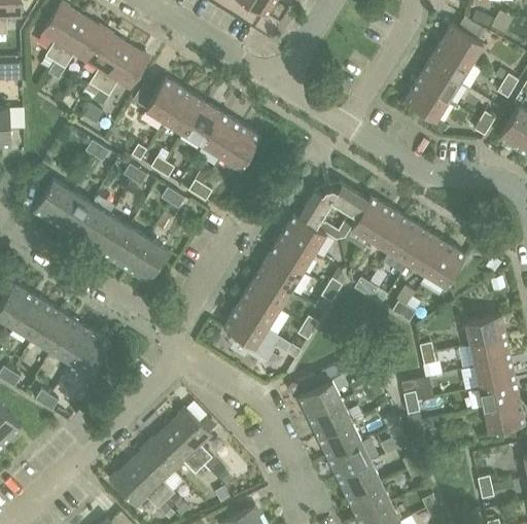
[(0,0),(0,33),(5,33),(7,33),(6,18),(21,16),(20,0),(0,0)]
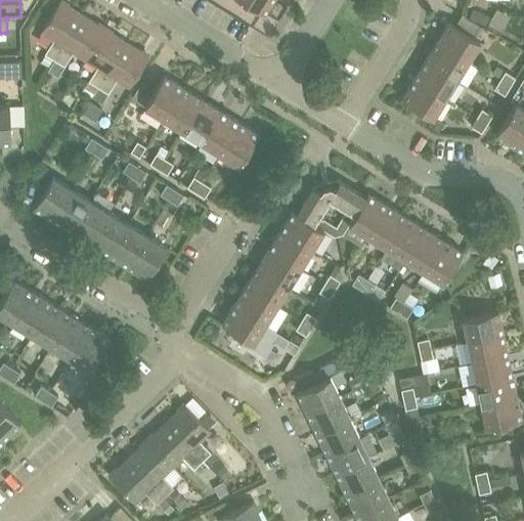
[(272,0),(239,0),(264,14),(272,0)]
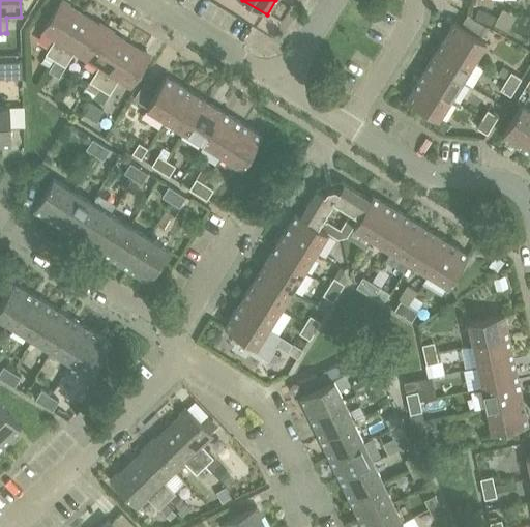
[(40,33),(53,41),(45,55),(46,56),(53,60),(55,61),(83,16),(60,2),(40,33)]
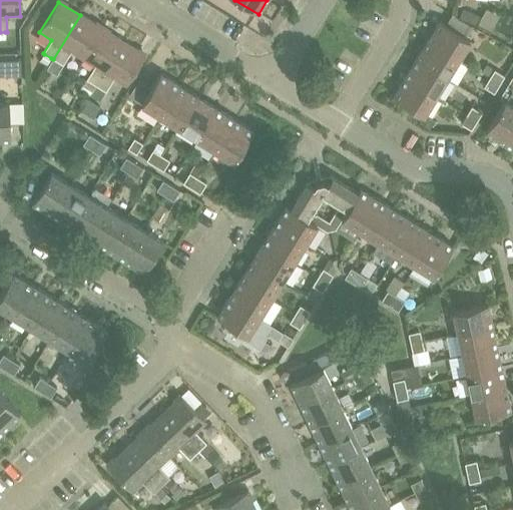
[(476,27),(481,18),(463,10),(459,20),(476,27)]
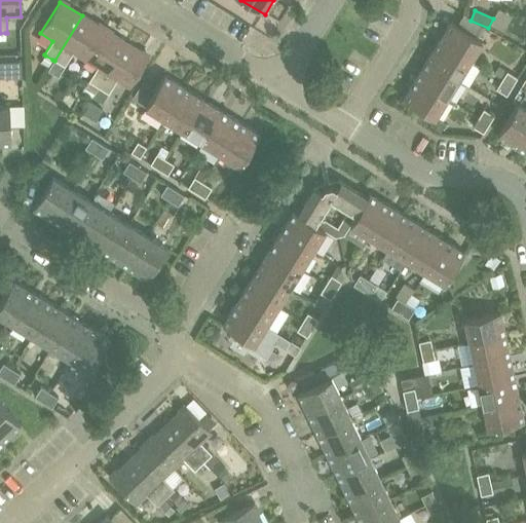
[(82,15),(54,61),(65,67),(73,53),(84,61),(104,30),(82,15)]
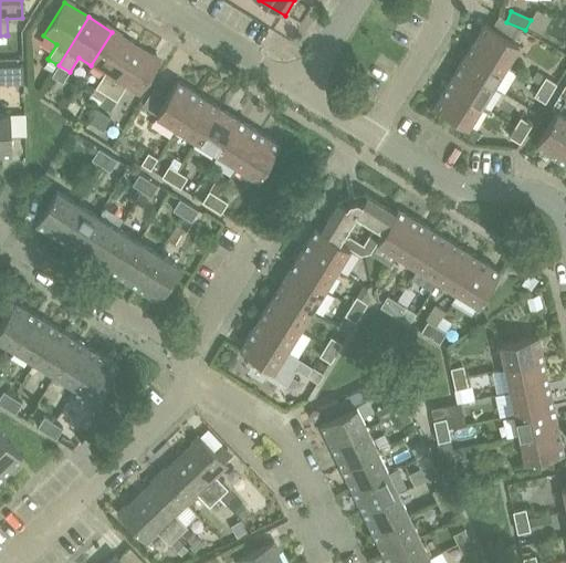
[(484,24),(472,45),(505,66),(519,45),(513,42),(502,35),(484,24)]
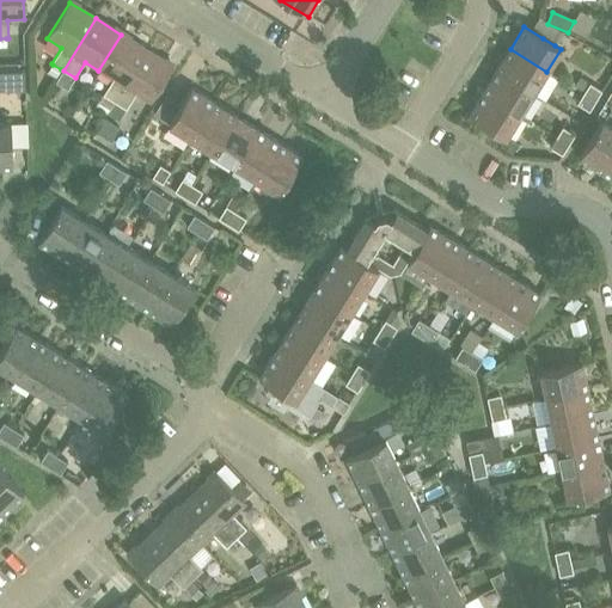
[(121,35),(98,71),(112,80),(103,96),(106,98),(102,106),(109,111),(147,50),(121,35)]
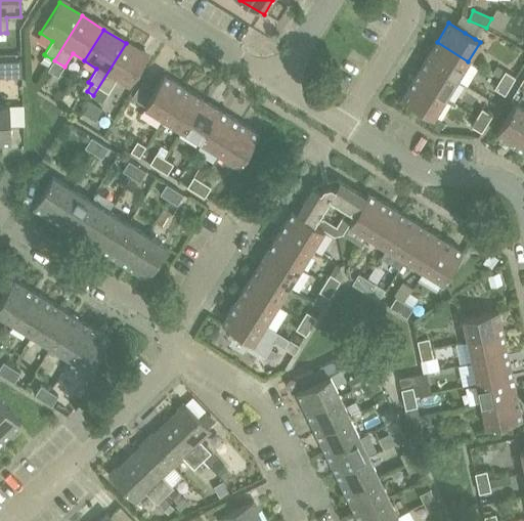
[(437,42),(425,61),(456,80),(468,61),(437,42)]
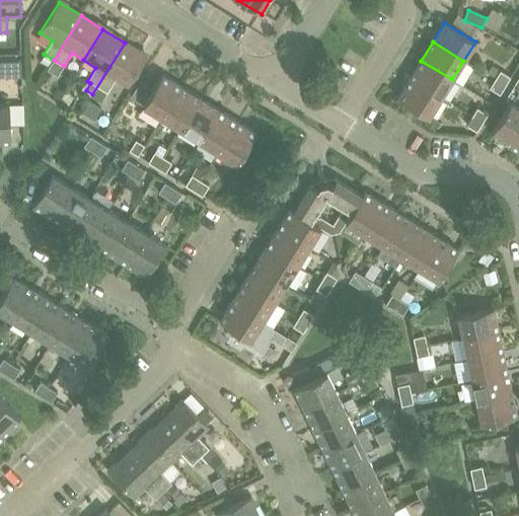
[(125,43),(92,94),(93,95),(92,97),(100,103),(116,80),(128,87),(147,57),(125,43)]
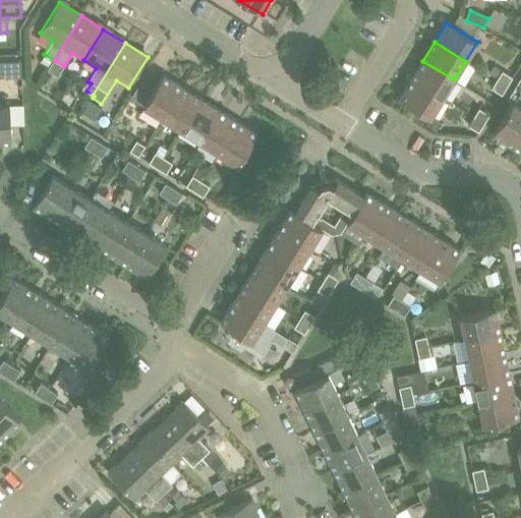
[(47,67),(52,59),(45,55),(40,62),(47,67)]
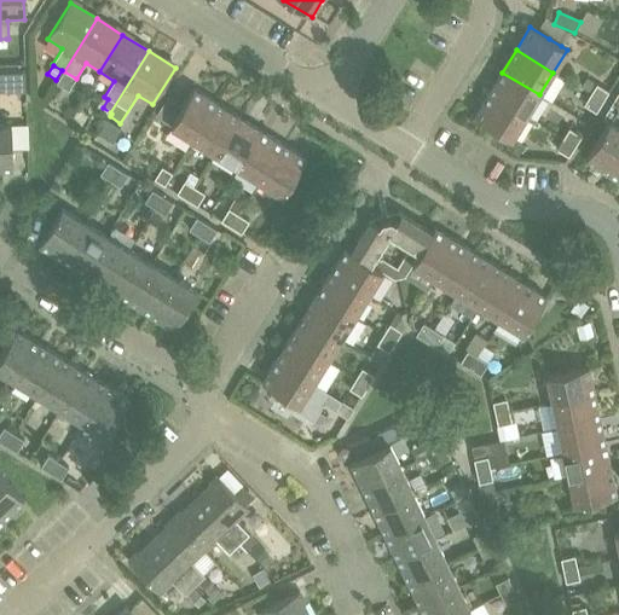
[(502,73),(489,94),(525,117),(539,94),(502,73)]
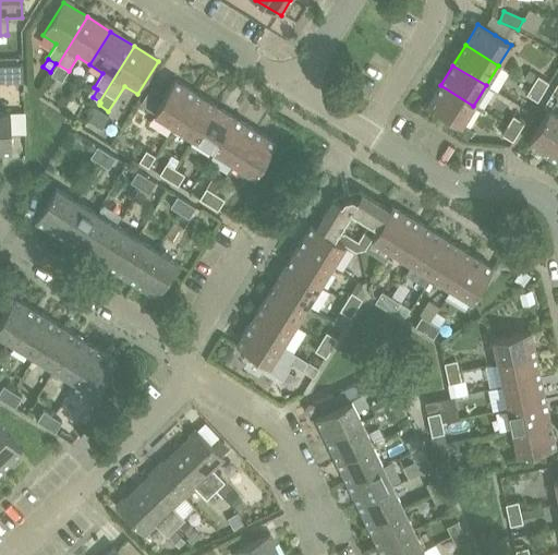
[(62,82),(68,72),(58,67),(52,75),(62,82)]
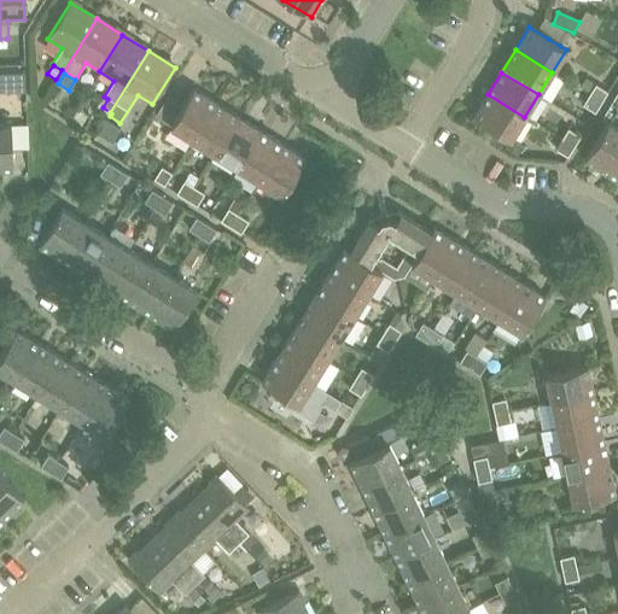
[(579,89),(588,95),(595,85),(586,79),(579,89)]
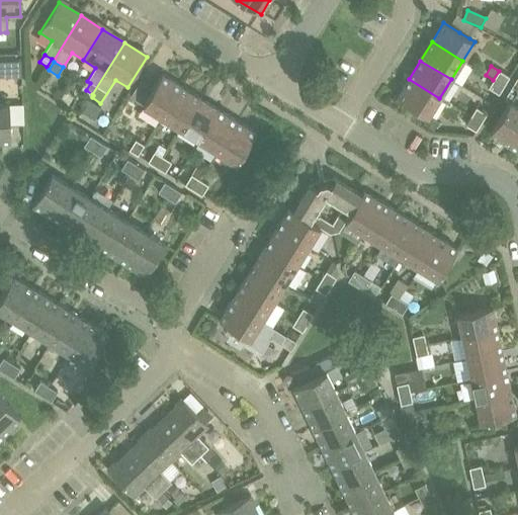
[(499,71),(493,80),(504,86),(509,78),(499,71)]
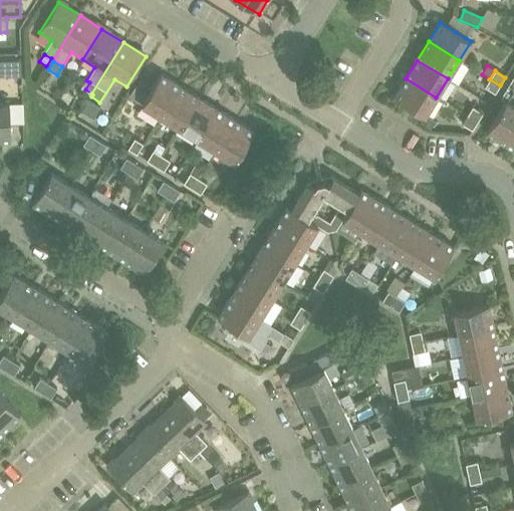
[(129,97),(142,105),(160,117),(179,86),(161,74),(152,88),(140,80),(129,97)]
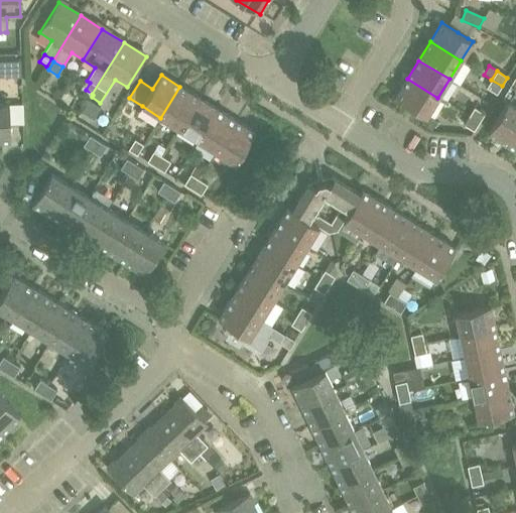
[(437,98),(407,79),(395,98),(426,117),(437,98)]
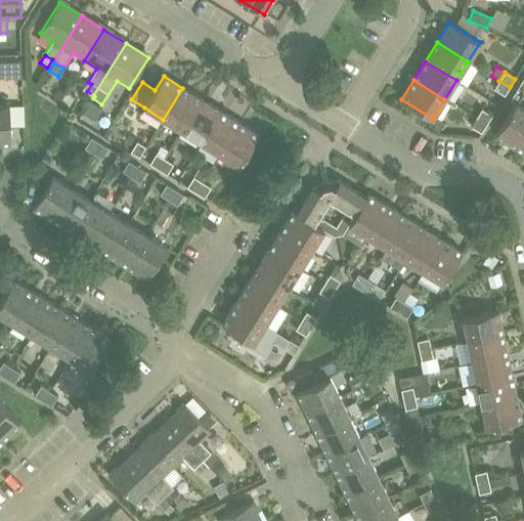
[(510,87),(498,81),(493,89),(505,95),(510,87)]
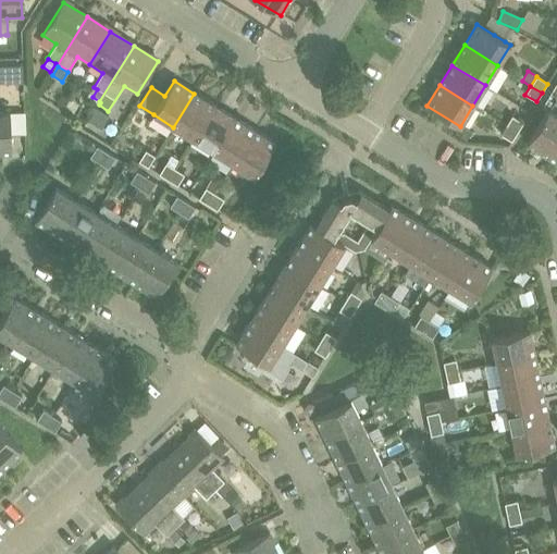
[(194,94),(173,127),(194,139),(214,107),(194,94)]
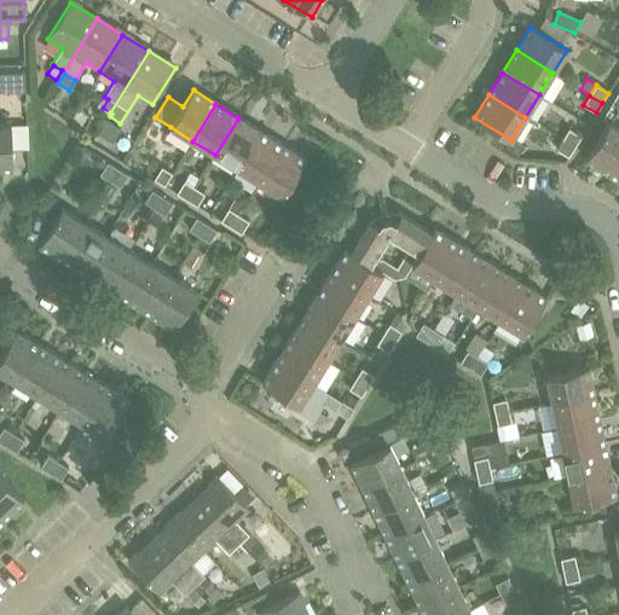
[(238,119),(215,155),(237,168),(260,132),(238,119)]
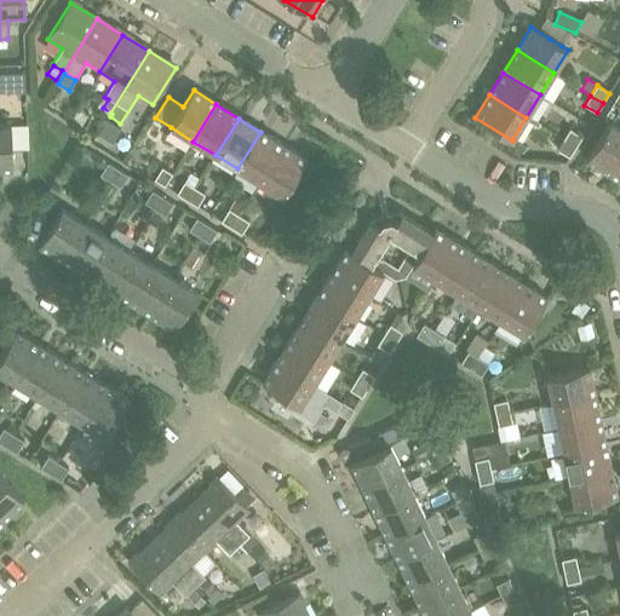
[(137,120),(118,147),(132,156),(151,131),(137,120)]
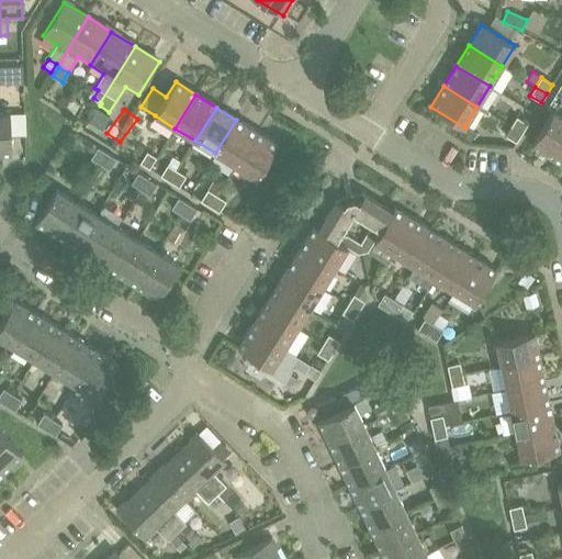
[(101,131),(109,119),(97,111),(89,123),(101,131)]
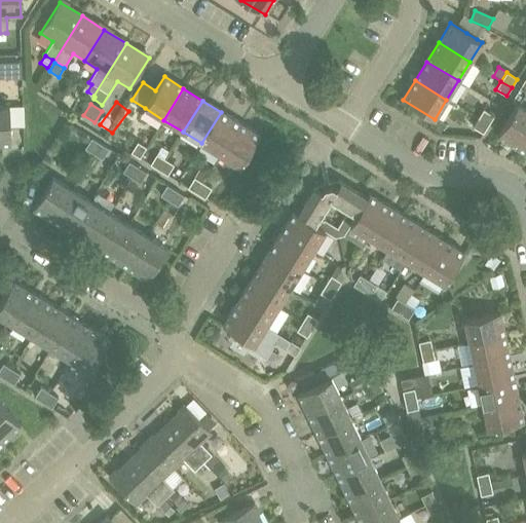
[(497,136),(517,148),(525,133),(525,110),(517,105),(497,136)]
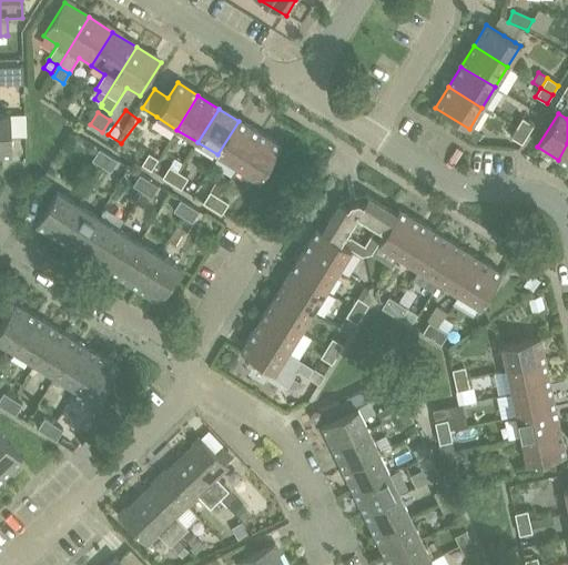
[(10,117),(0,115),(0,155),(11,155),(10,117)]
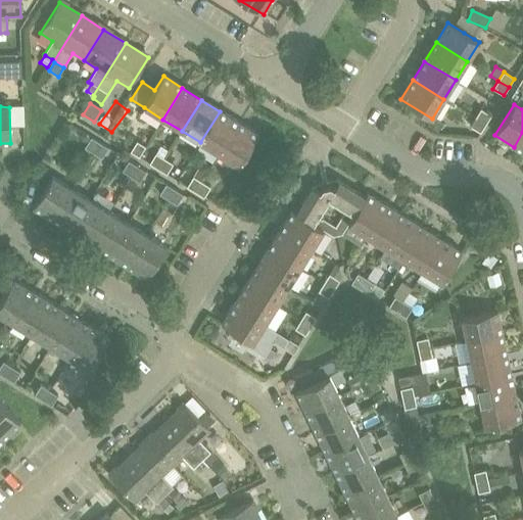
[(480,109),(475,119),(485,125),(491,115),(480,109)]
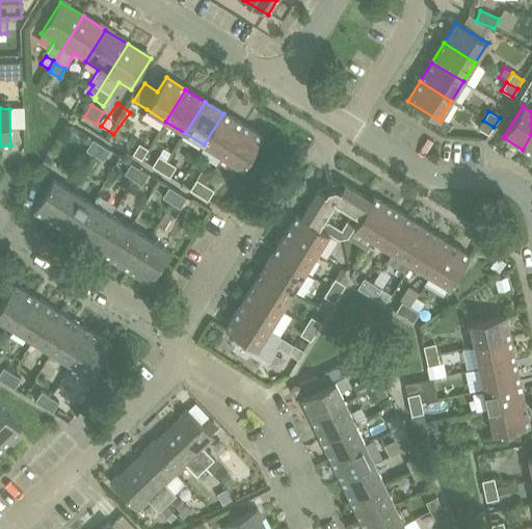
[(223,113),(204,144),(222,157),(242,125),(223,113)]
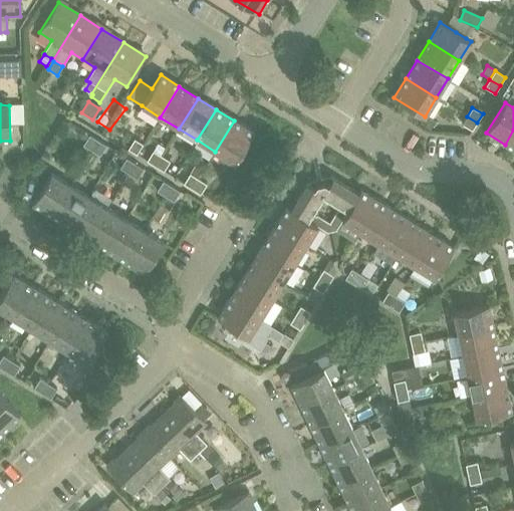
[(477,122),(467,116),(462,124),(472,131),(477,122)]
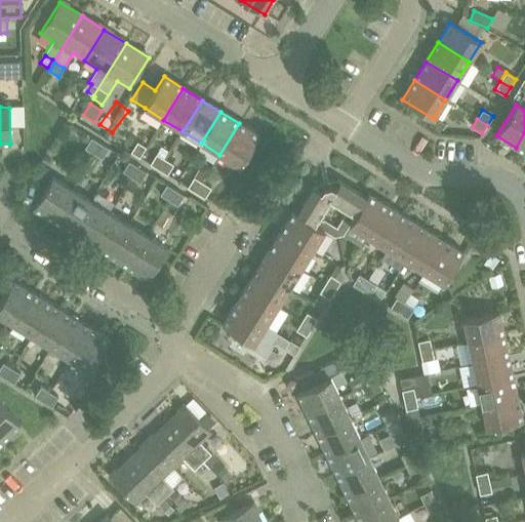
[(430,126),(437,131),(441,124),(434,120),(430,126)]
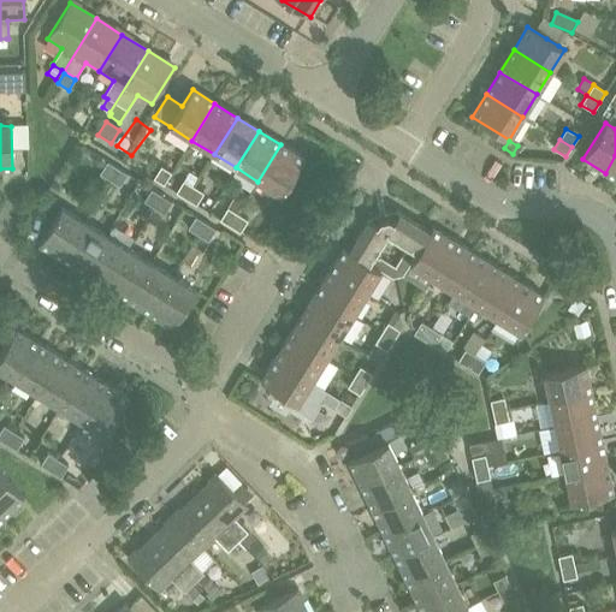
[(280,144),(258,182),(280,196),(303,159),(280,144)]
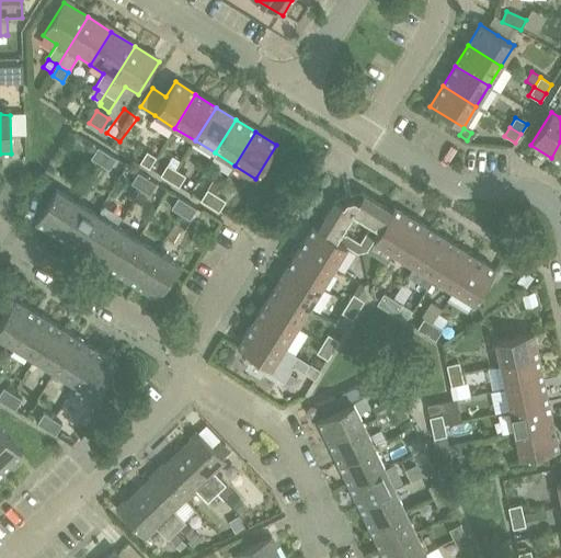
[(560,141),(551,158),(560,163),(560,141)]
